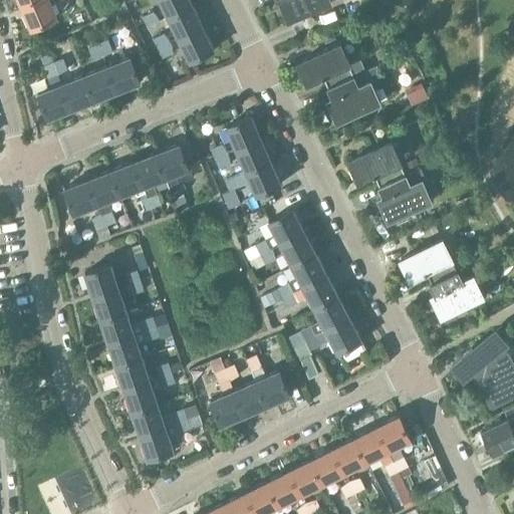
[(48,0),(35,0),(21,6),(30,29),(56,18),(48,0)]
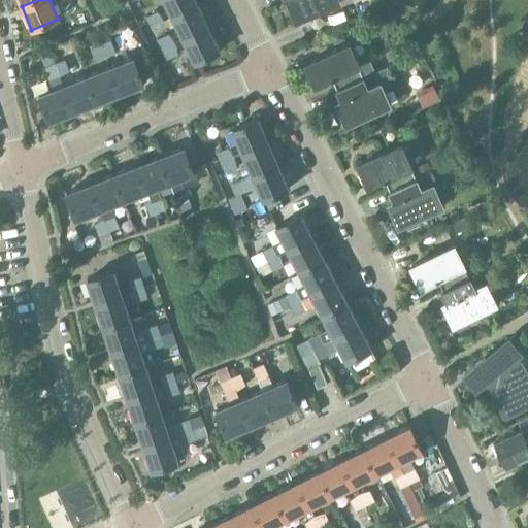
[(194,0),(164,0),(172,15),(197,4),(194,0)]
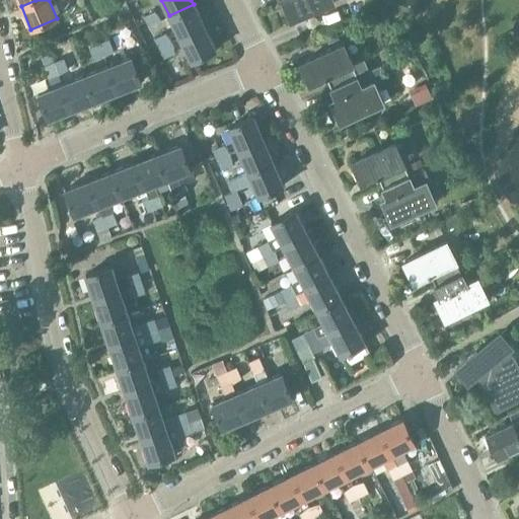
[(283,0),(291,19),(335,2),(334,0),(283,0)]
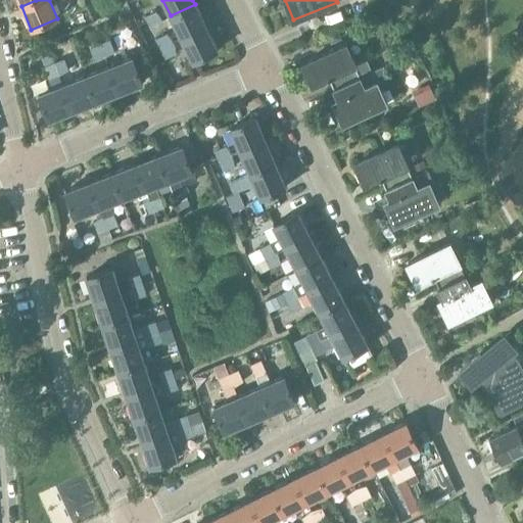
[(195,4),(171,15),(182,38),(205,27),(195,4)]
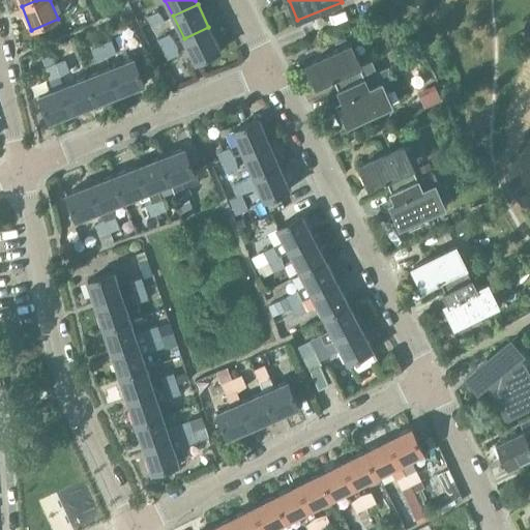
[(159,10),(148,16),(152,25),(165,20),(159,10)]
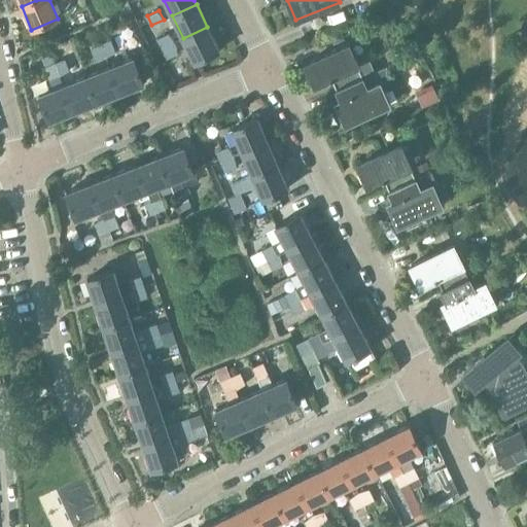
[(349,10),(338,14),(341,21),(352,16),(349,10)]
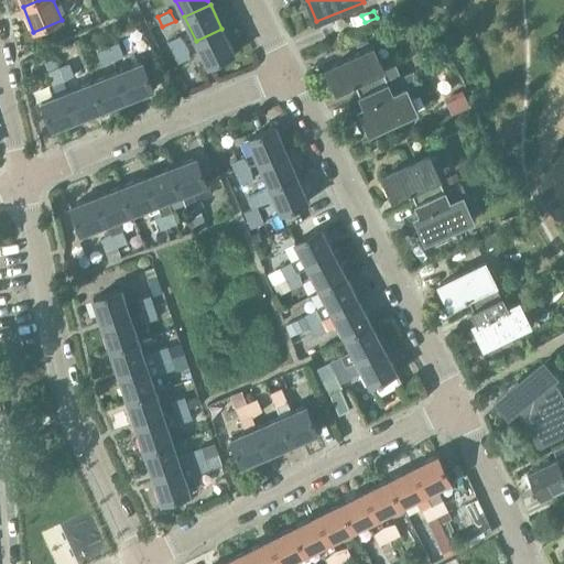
[(221,29),(196,41),(208,66),(234,54),(221,29)]
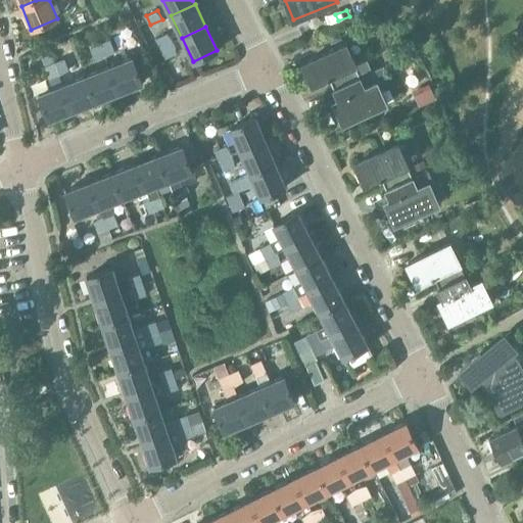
[(337,28),(326,33),(330,44),(341,39),(337,28)]
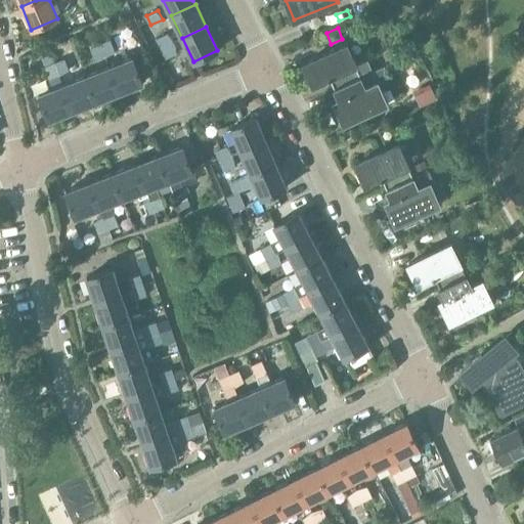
[(160,37),(157,38),(162,48),(164,47),(172,43),(168,33),(160,37)]
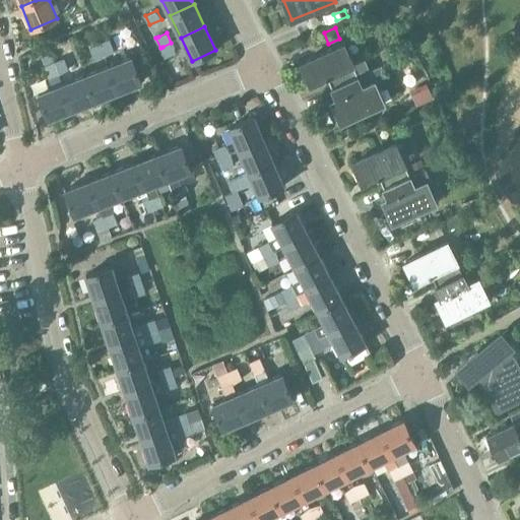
[(111,39),(100,43),(105,55),(116,51),(111,39)]
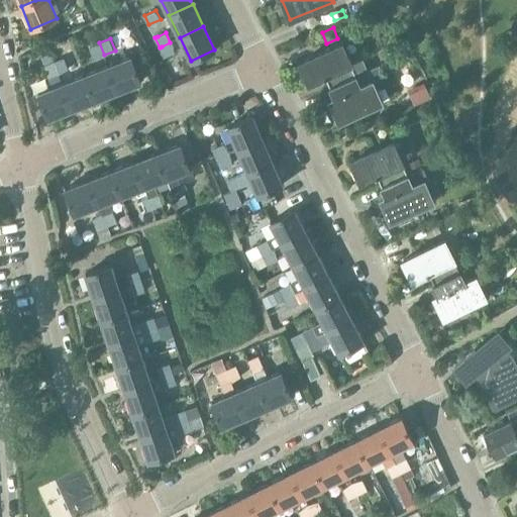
[(104,55),(99,42),(90,46),(94,59),(104,57),(104,55)]
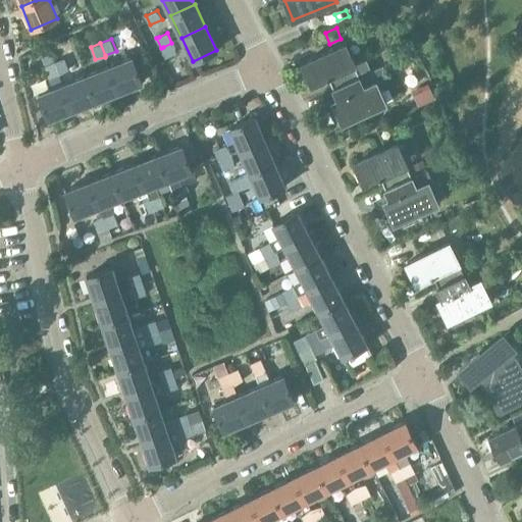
[(163,47),(161,48),(165,58),(167,57),(176,53),(171,43),(163,47)]
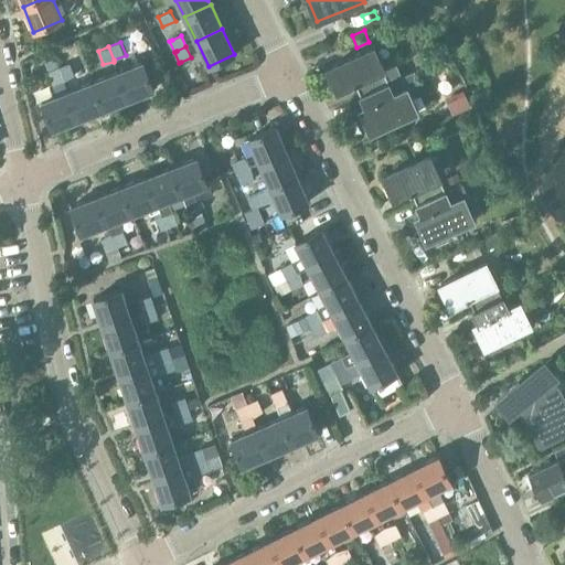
[(360,96),(402,77),(395,65),(383,71),(373,49),(328,68),(338,92),(355,84),(360,96)]
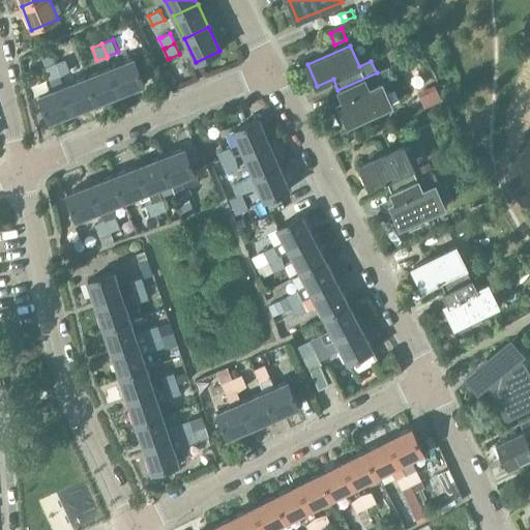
[(109,68),(119,93),(143,84),(133,59),(109,68)]
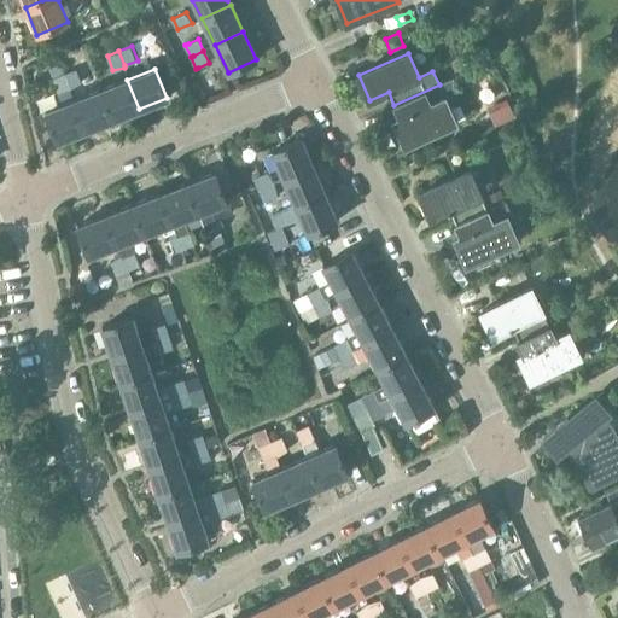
[(69,89),(81,85),(76,70),(63,75),(69,89)]
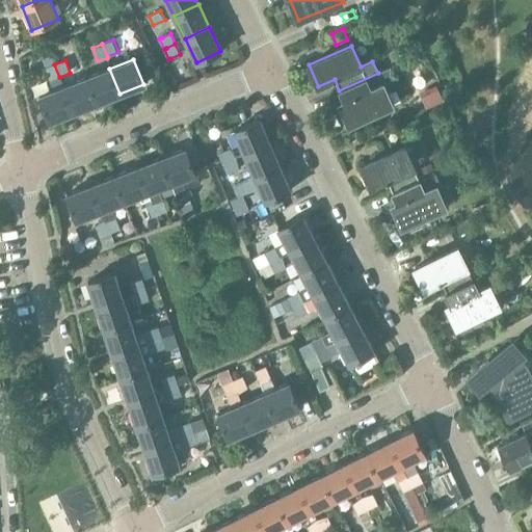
[(59,77),(54,64),(45,69),(49,81),(59,77)]
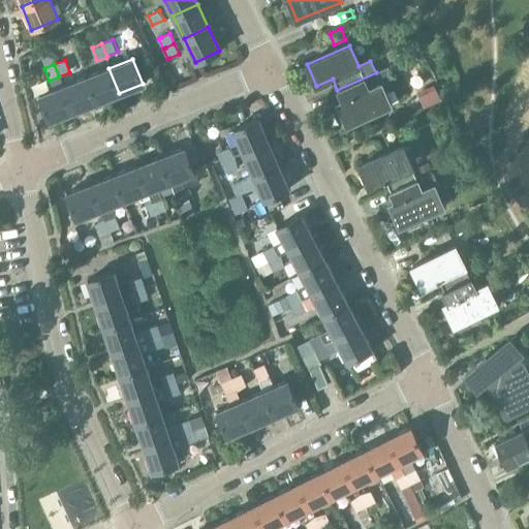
[(86,78),(96,102),(119,93),(109,68),(86,78)]
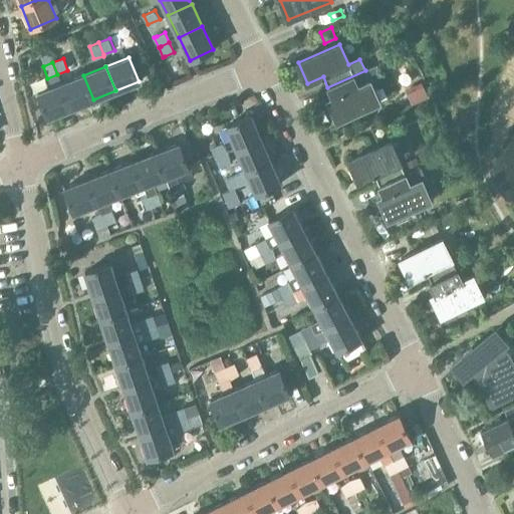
[(365,70),(327,87),(332,98),(329,99),(338,120),(379,102),(365,70)]
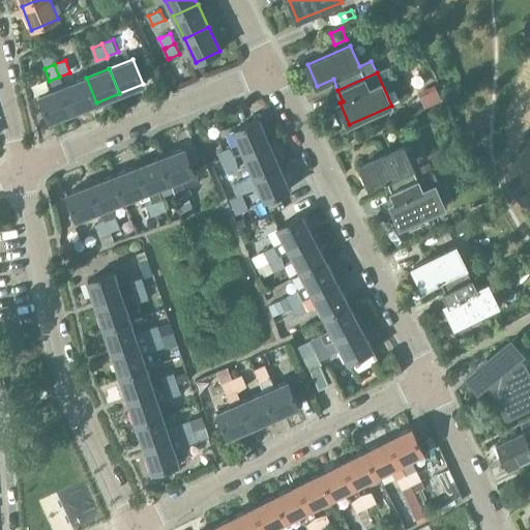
[(63,86),(72,112),(96,102),(86,78),(63,86)]
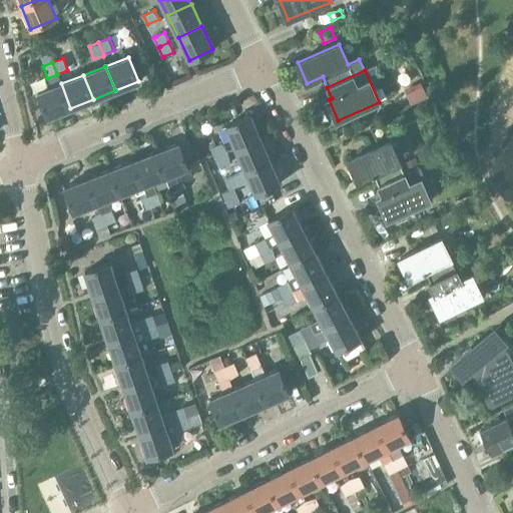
[(70,108),(61,83),(38,93),(47,117),(70,108)]
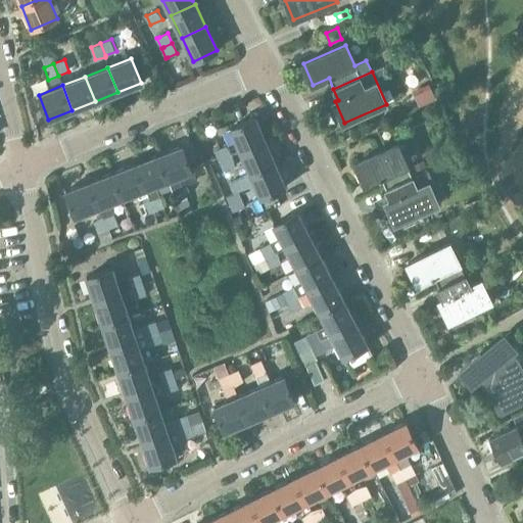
[(429,86),(417,92),(424,105),(436,100),(429,86)]
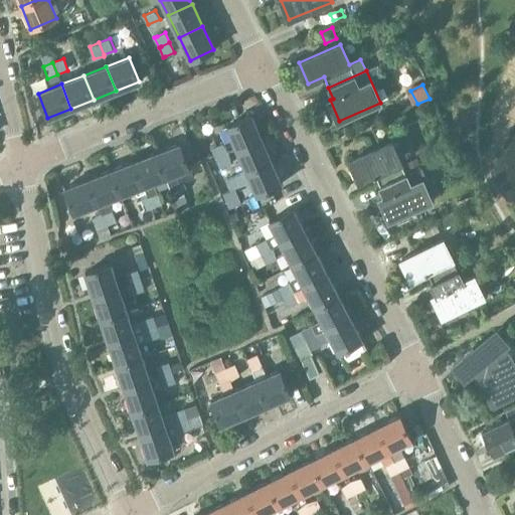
[(251,116),(227,126),(237,149),(262,138),(251,116)]
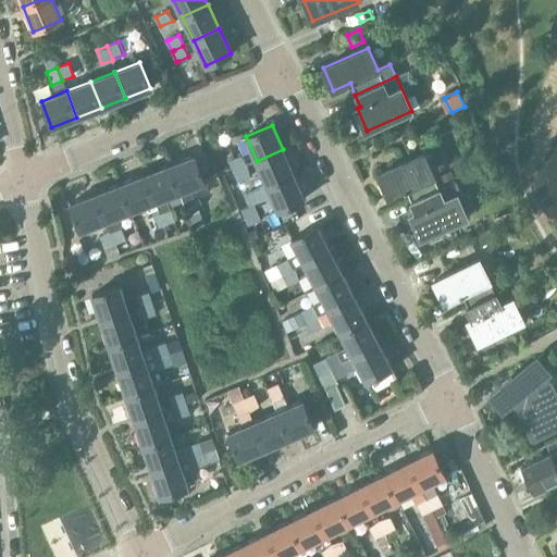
[(283,149),(257,161),(268,185),(294,174),(283,149)]
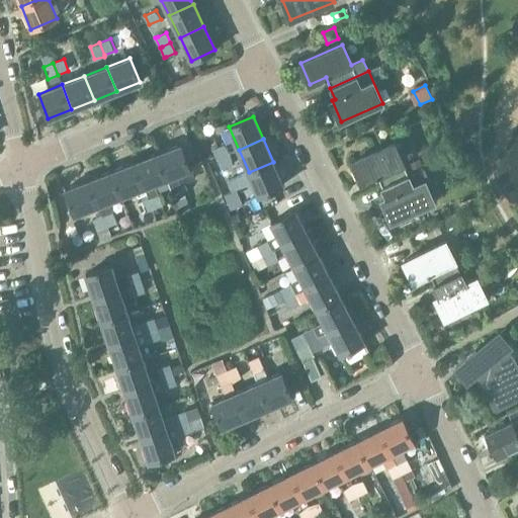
[(408,175),(403,164),(404,163),(395,143),(352,162),(361,183),(377,175),(382,186),(408,175)]
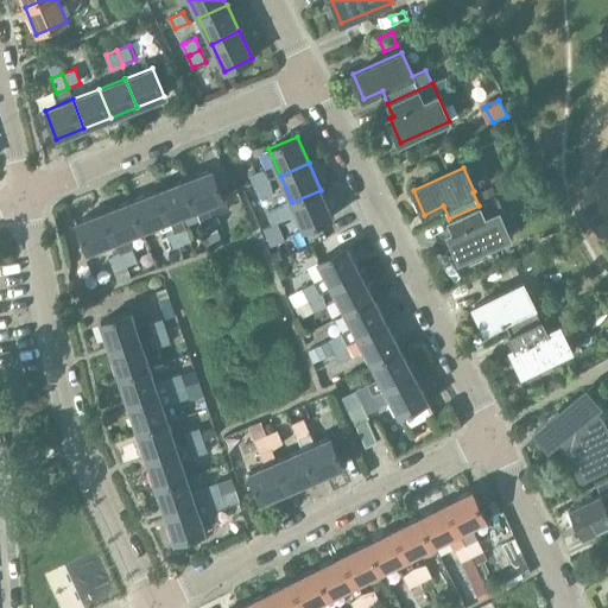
[(271,181),(271,179),(264,169),(251,173),(257,187),(271,181)]
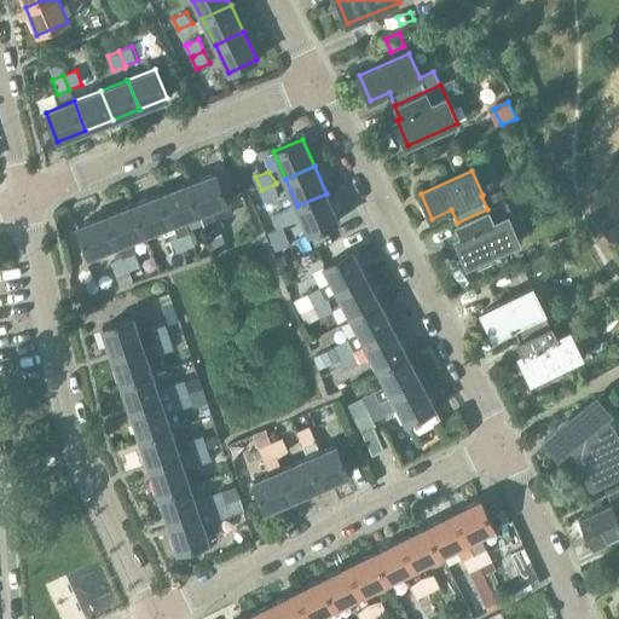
[(215,173),(187,184),(198,214),(202,213),(210,238),(223,233),(213,208),(226,203),(215,173)]
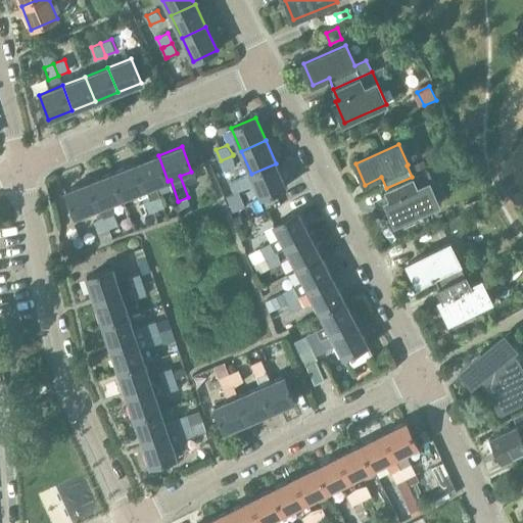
[(158,155),(135,164),(145,189),(148,197),(153,210),(157,209),(165,206),(157,185),(168,181),(158,155)]
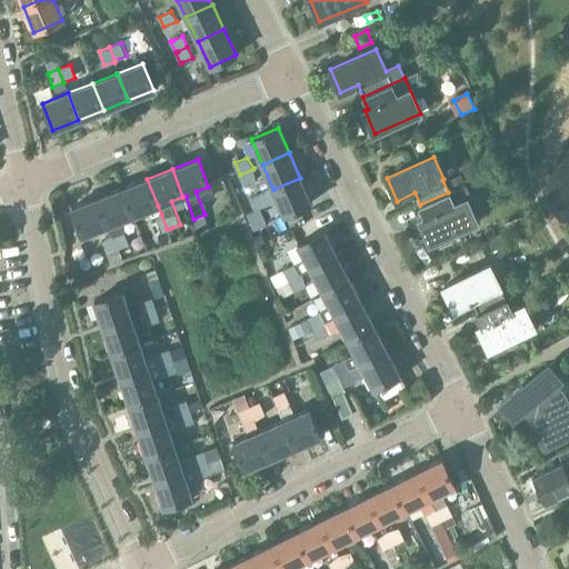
[(253,169),(240,175),(243,183),(256,180),(253,169)]
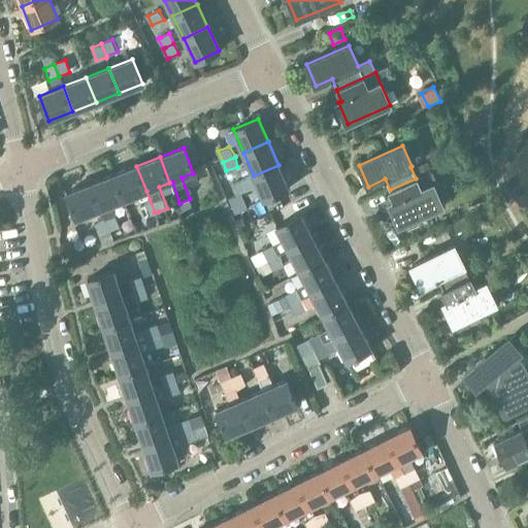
[(428,162),(416,168),(420,176),(432,170),(428,162)]
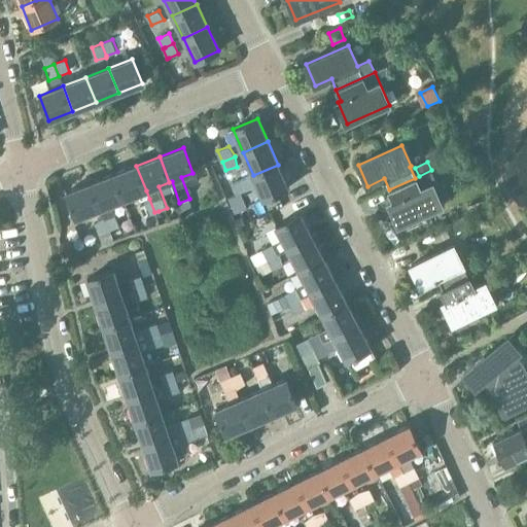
[(253,175),(232,185),(236,195),(257,184),(264,199),(288,187),(278,165),(253,175)]
